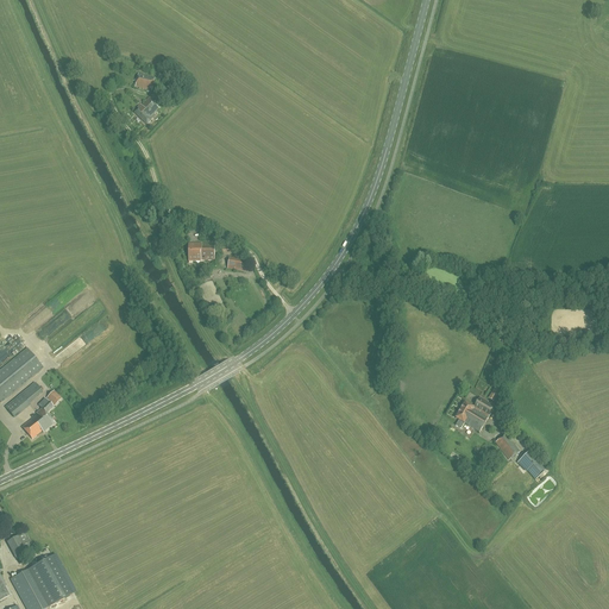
[(155,77),(138,74),(136,87),(152,90),(155,77)]
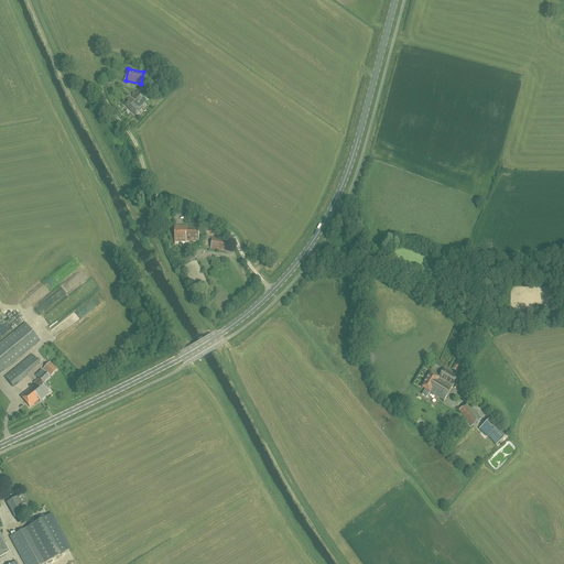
[(140,108),(148,100),(138,91),(131,98),(130,97),(128,100),(129,101),(125,105),(137,117),(142,111),(140,108)]
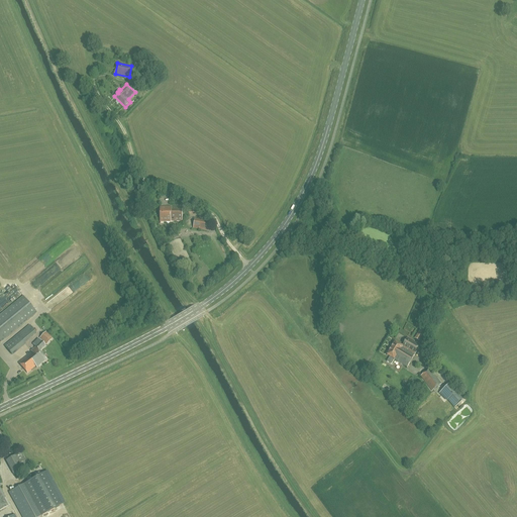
[(171,221),(182,221),(182,207),(161,207),(161,222),(171,222),(171,221)]
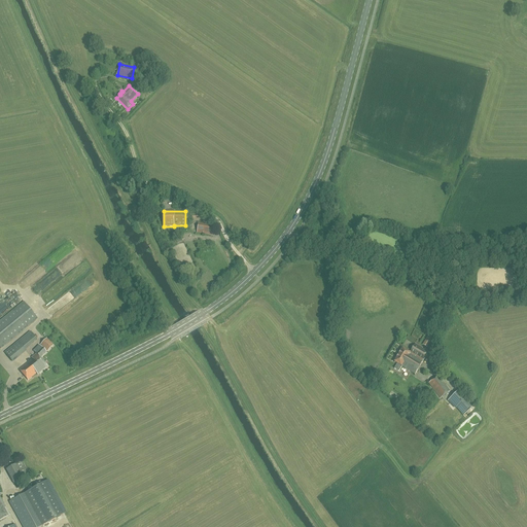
[(214,225),(199,223),(198,233),(213,236),(214,225)]
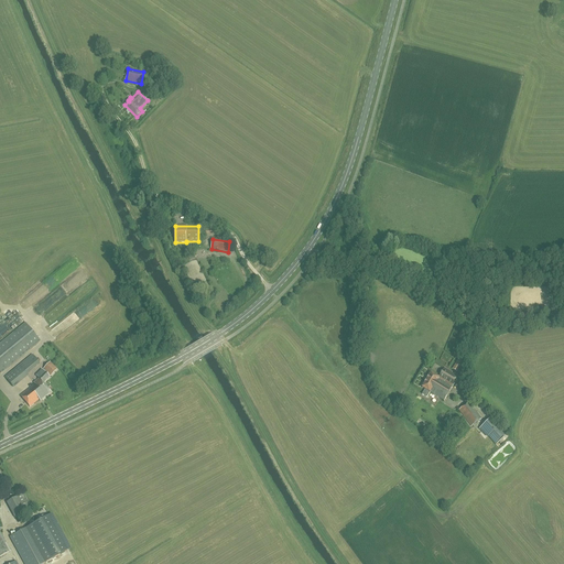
[(60,282),(78,269),(74,263),(55,277),(60,282)]
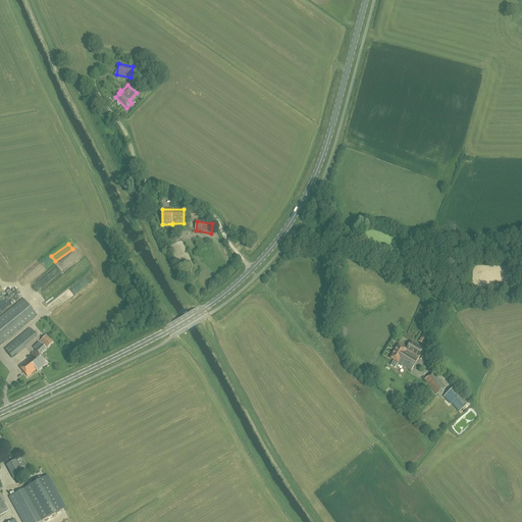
[(0,344),(1,346),(37,315),(23,299),(0,317),(0,344)]
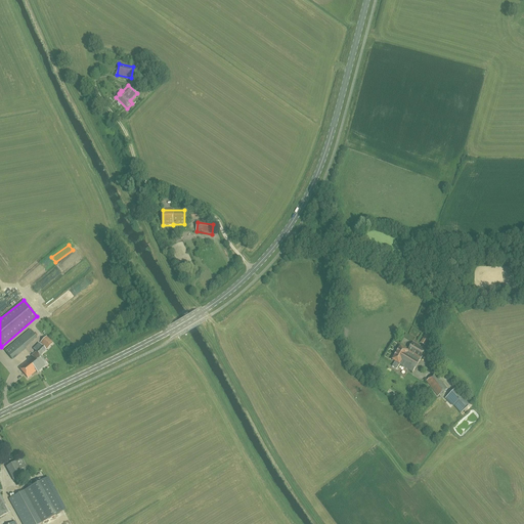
[(12,360),(27,349),(26,348),(37,338),(31,330),(4,350),(12,360)]
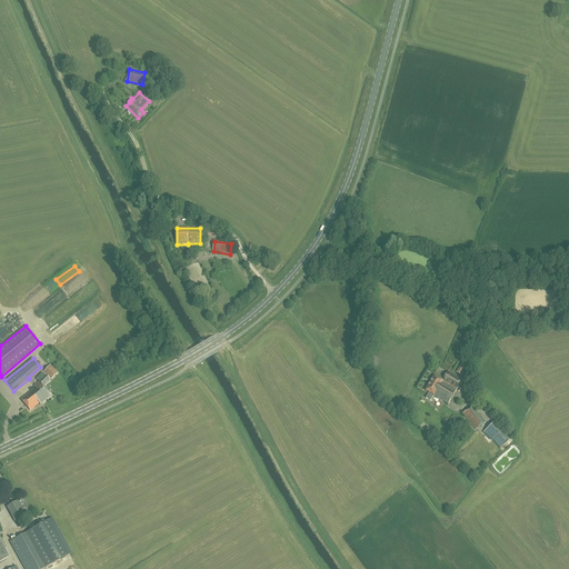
[(468,366),(462,362),(456,372),(461,376),(468,366)]
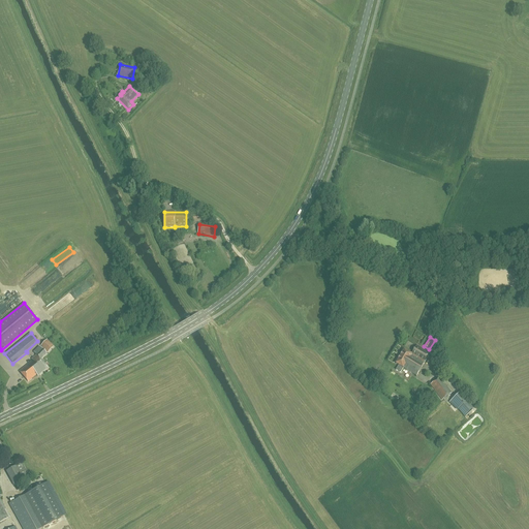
[(48,352),(54,346),(48,340),(41,347),(48,352)]
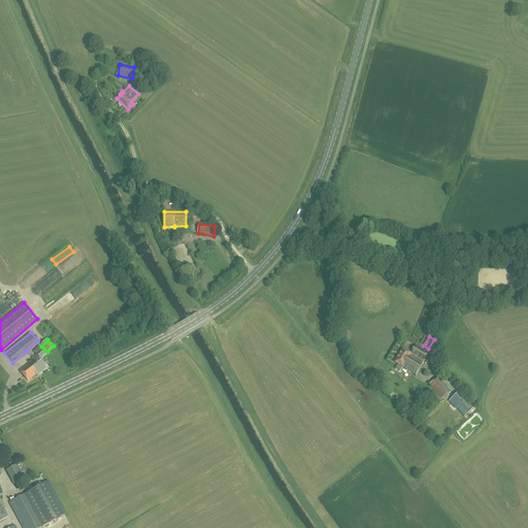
[(403,367),(416,374),(420,368),(429,353),(417,344),(410,354),(403,350),(395,363),(398,365),(395,369),(400,372),(403,367)]
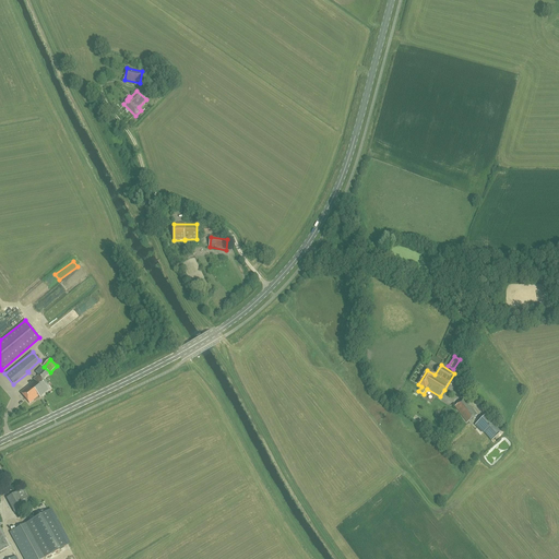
[(34,381),(20,392),(30,403),(38,396),(39,397),(50,389),(43,380),(49,373),(42,367),(36,372),(38,375),(33,380),(34,381)]
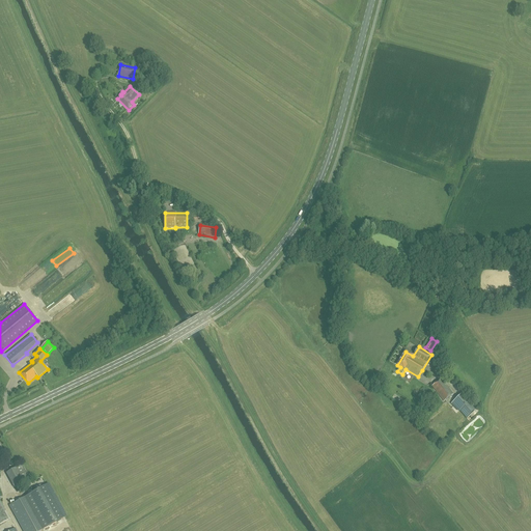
[(453,394),(442,379),(432,386),(444,401),(453,394)]
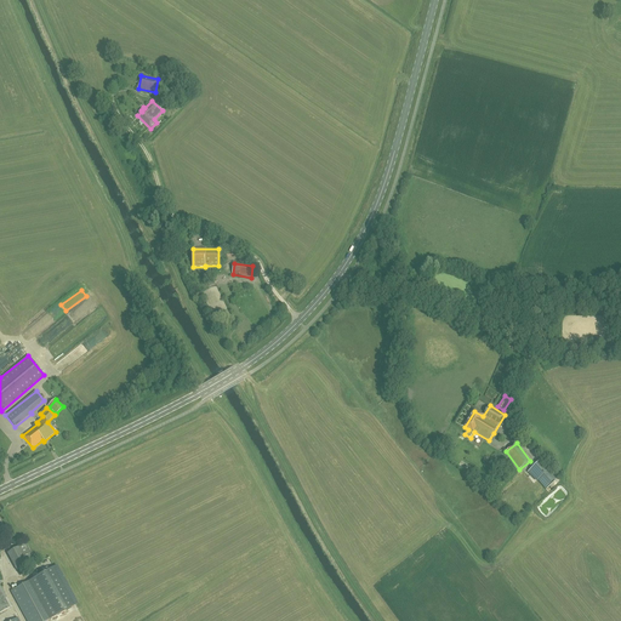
[(554,480),(539,463),(534,467),(542,476),(537,480),(545,489),(554,480)]
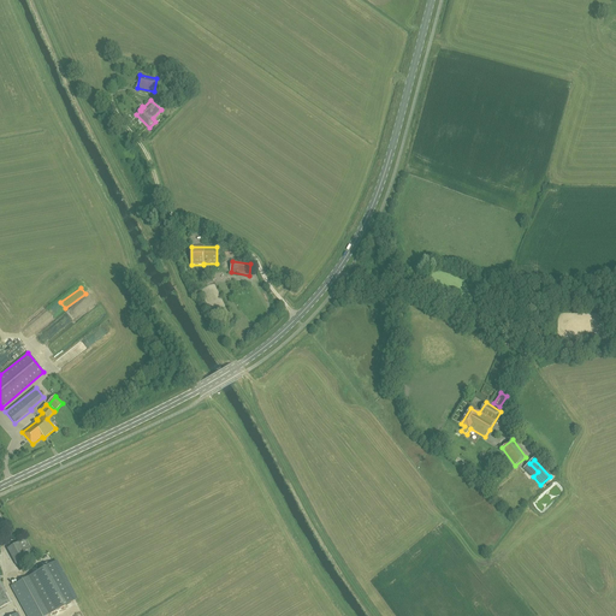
[(538,472),(529,463),(525,468),(532,478),(538,472)]
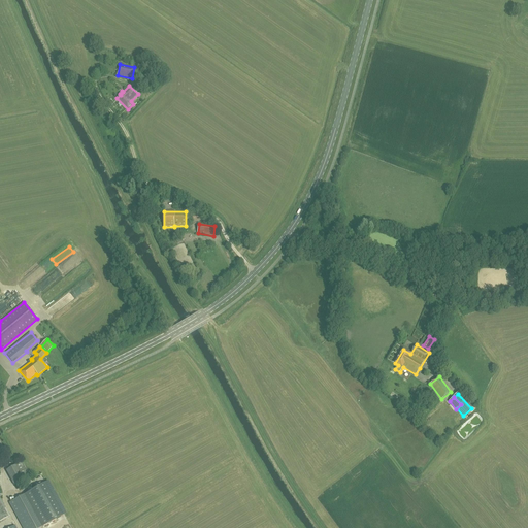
[(473,420),(470,423),(474,427),(473,427),(476,429),(480,426),(473,420)]
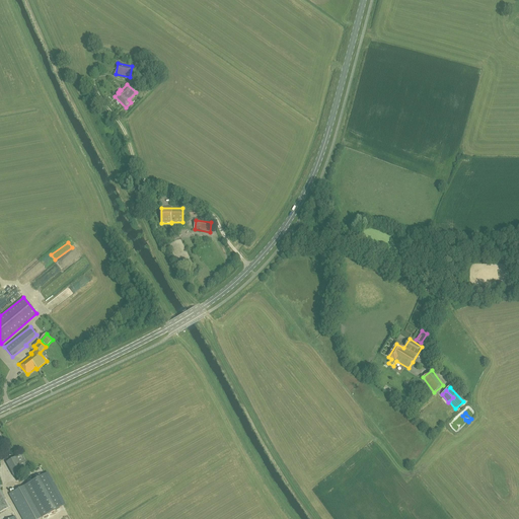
[(461,432),(467,424),(464,422),(458,430),(461,432)]
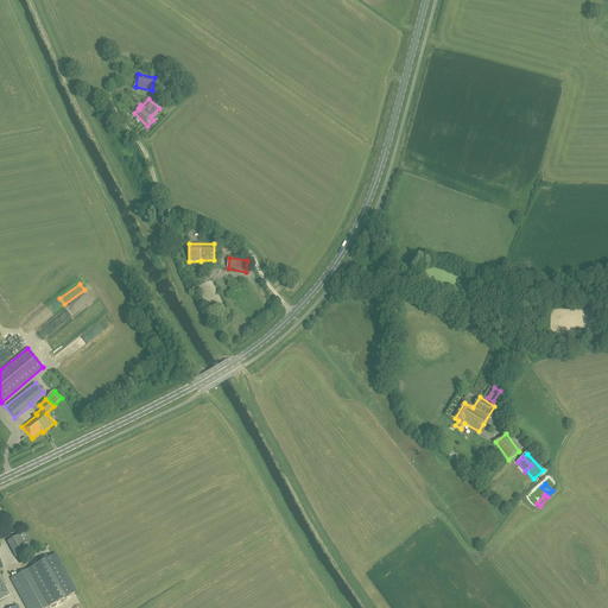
[(16,558),(35,549),(26,532),(7,542),(16,558)]
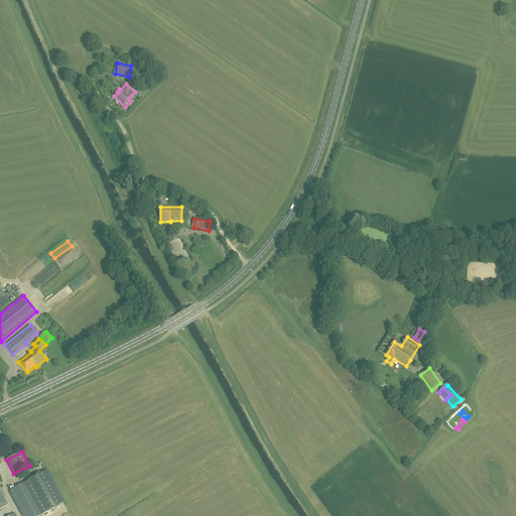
[(45,471),(8,492),(21,515),(39,515),(62,503),(45,471)]
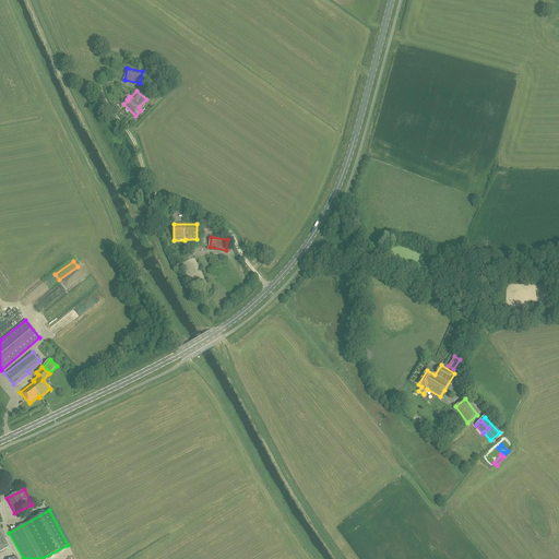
[(0,551),(11,546),(7,538),(0,526),(0,551)]
